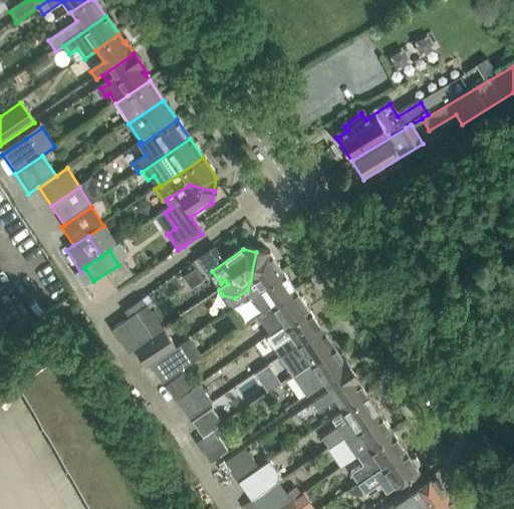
[(252,296),(283,276),(268,254),(256,252),(250,281),(247,290),(235,298),(222,295),(232,308),(252,296)]
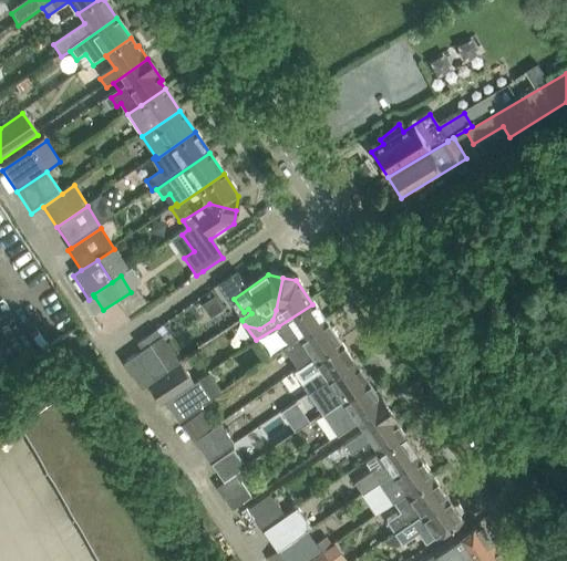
[(292,349),(327,324),(312,304),(278,326),(290,345),(292,349)]
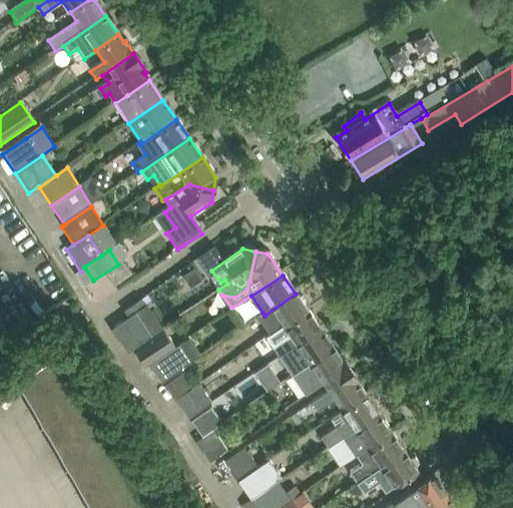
[(286,328),(308,313),(296,294),(265,316),(263,313),(259,316),(273,337),(286,328)]
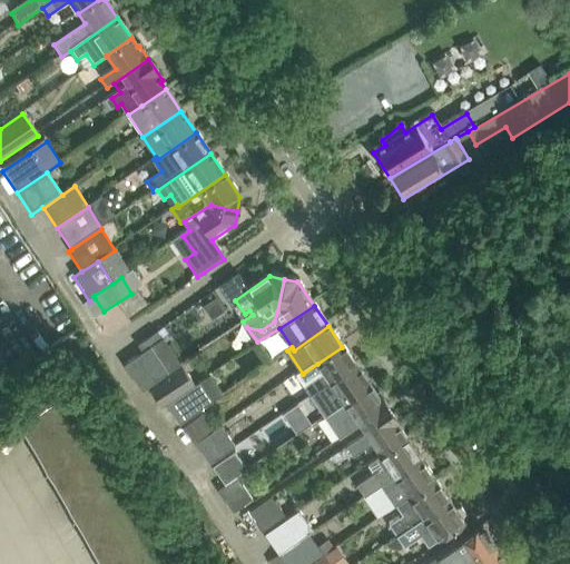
[(313,397),(356,367),(342,347),(317,364),(323,373),(304,386),(313,397)]
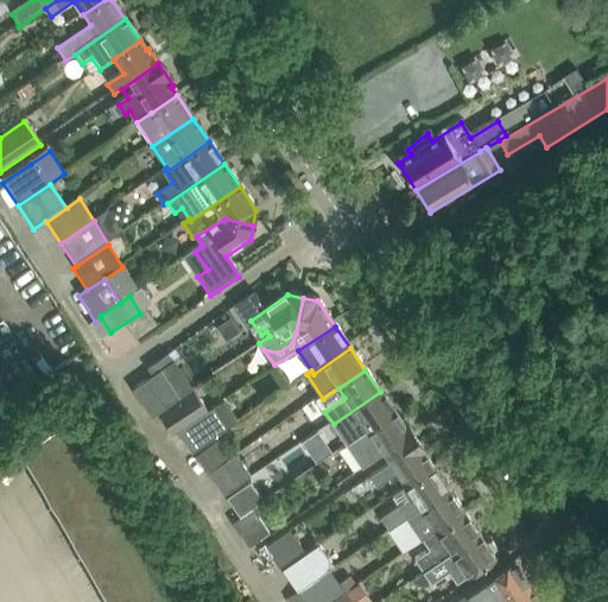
[(179,401),(162,374),(133,393),(151,420),(158,416),(179,401)]
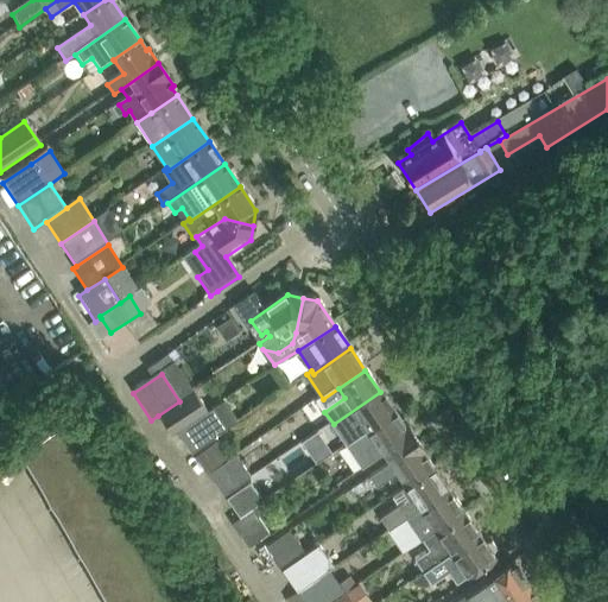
[(368,432),(396,414),(380,392),(334,424),(340,433),(344,430),(353,443),(368,432)]
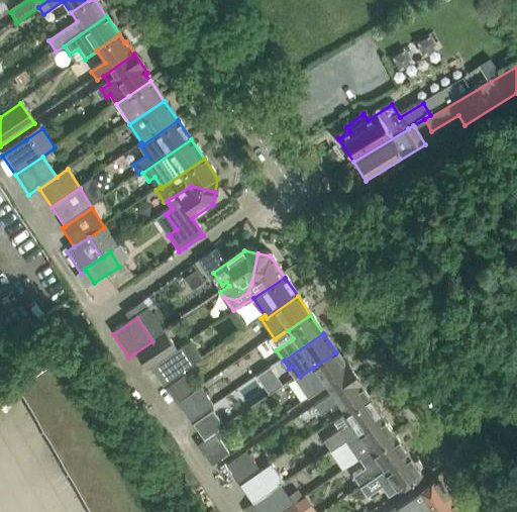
[(165,334),(152,341),(134,353),(146,373),(177,353),(165,334)]
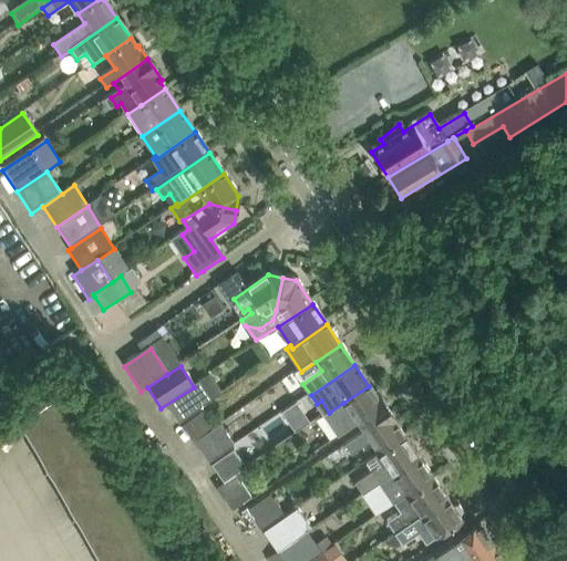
[(359,437),(392,414),(384,405),(377,393),(374,395),(369,386),(343,403),(350,413),(331,425),(339,436),(351,428),(359,437)]
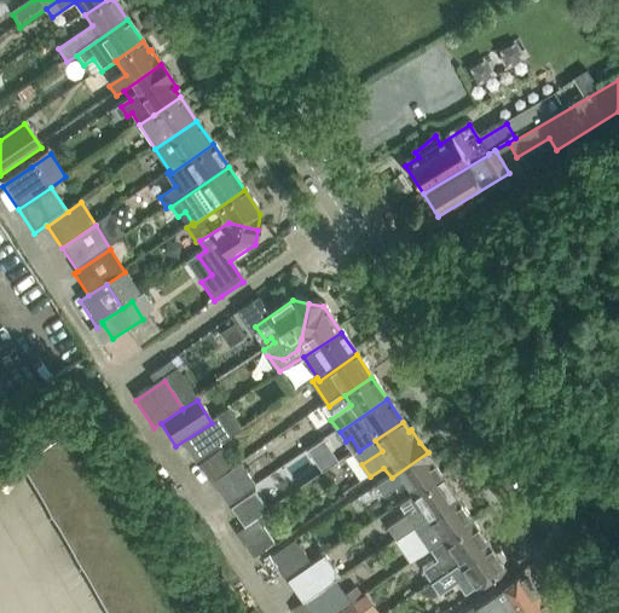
[(215,450),(204,434),(184,447),(195,463),(215,450)]
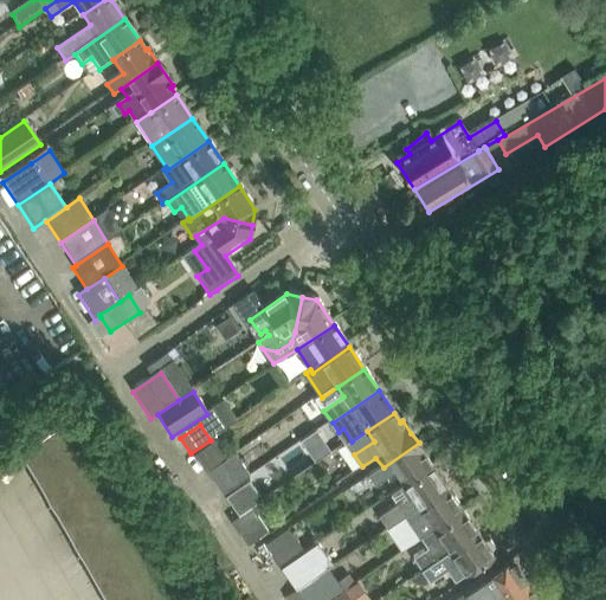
[(21,456),(79,556),(113,537),(55,437),(21,456)]
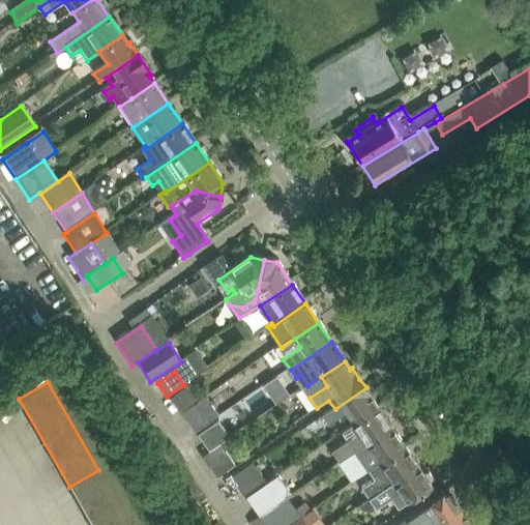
[(375,401),(366,387),(335,409),(322,418),(328,428),(347,414),(355,426),(378,410),(373,402),(375,401)]
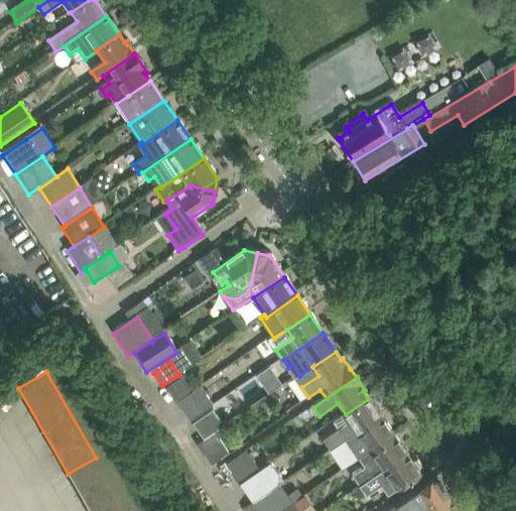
[(192,393),(181,379),(165,390),(175,405),(192,393)]
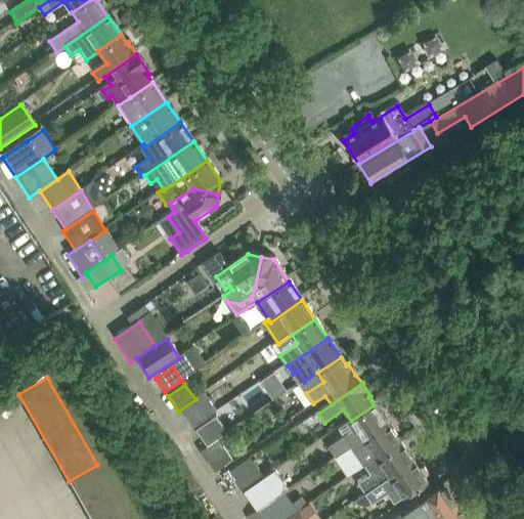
[(204,393),(197,399),(179,411),(192,430),(217,413),(204,393)]
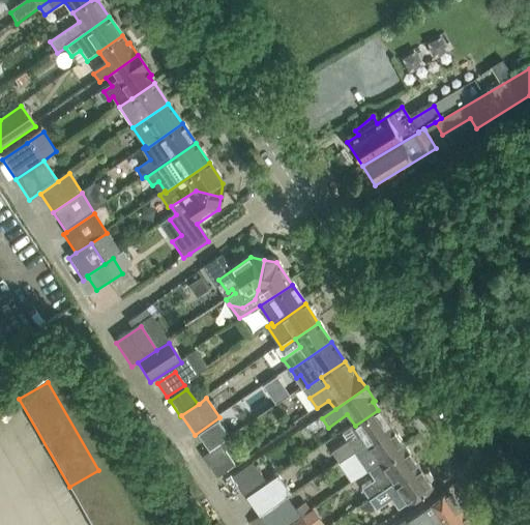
[(354,455),(391,429),(378,410),(355,426),(359,433),(332,451),(342,465),(355,456),(354,455)]
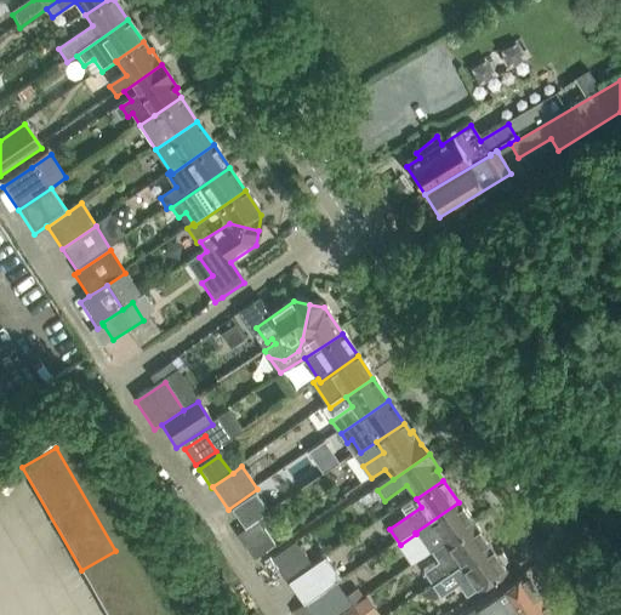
[(256,496),(251,500),(231,513),(244,531),(257,522),(269,514),(256,496)]
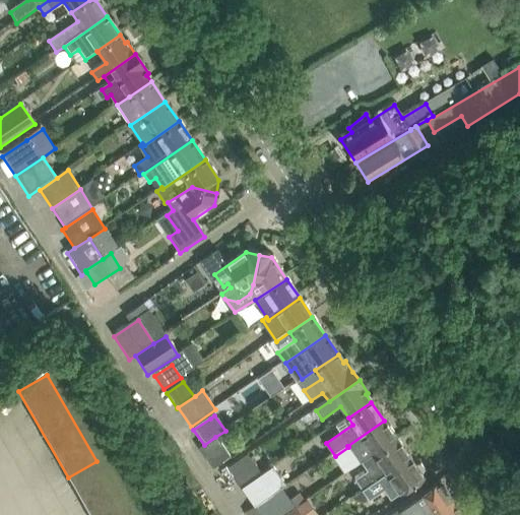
[(384,421),(347,446),(348,447),(361,465),(362,464),(397,440),(384,421)]
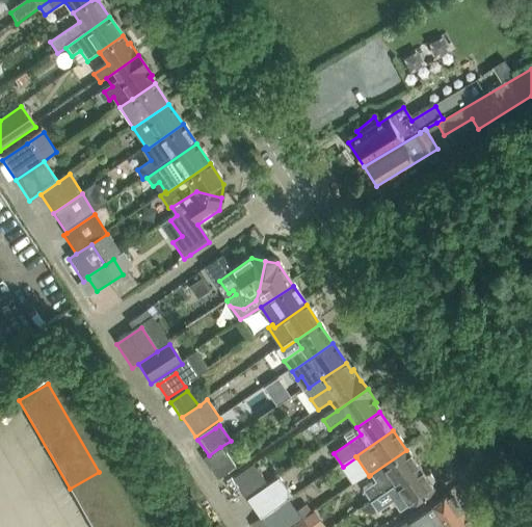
[(236,470),(221,449),(220,447),(209,455),(209,456),(203,460),(217,482),(236,470)]
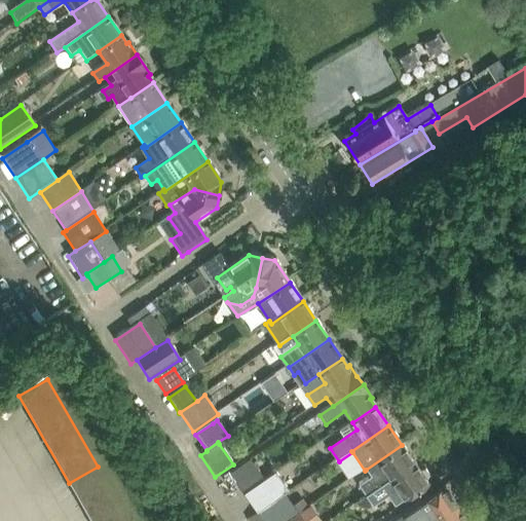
[(367,498),(415,466),(402,445),(366,470),(372,479),(360,487),(367,498)]
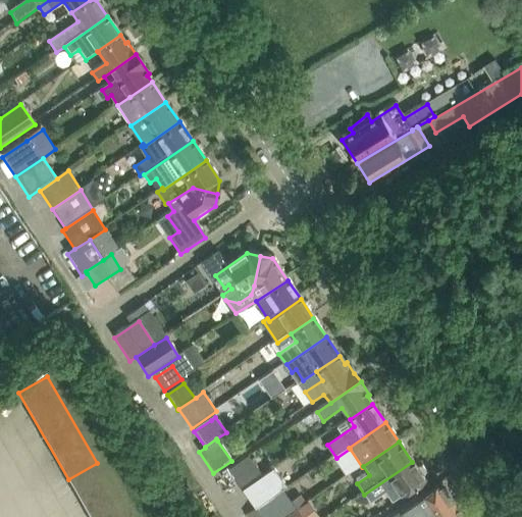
[(262,478),(248,458),(228,472),(242,493),(262,478)]
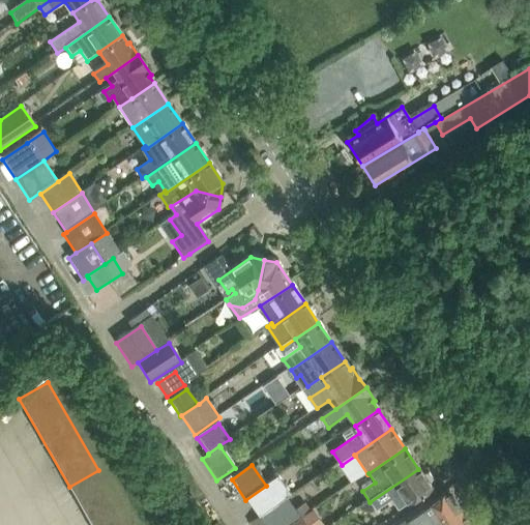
[(433,489),(418,469),(370,502),(361,508),(367,519),(391,502),(399,512),(433,489)]
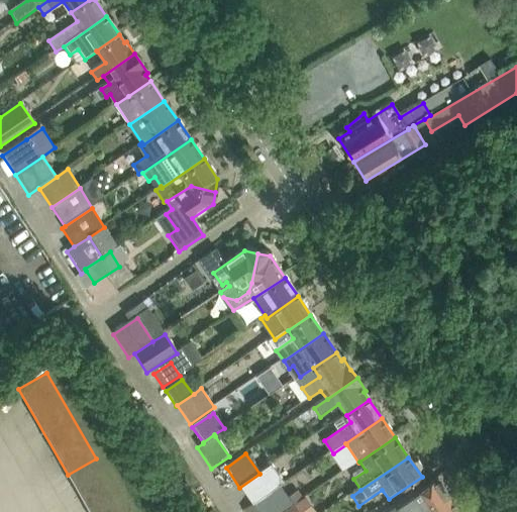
[(271,466),(260,474),(239,488),(252,506),(280,488),(280,487),(284,485),(271,466)]
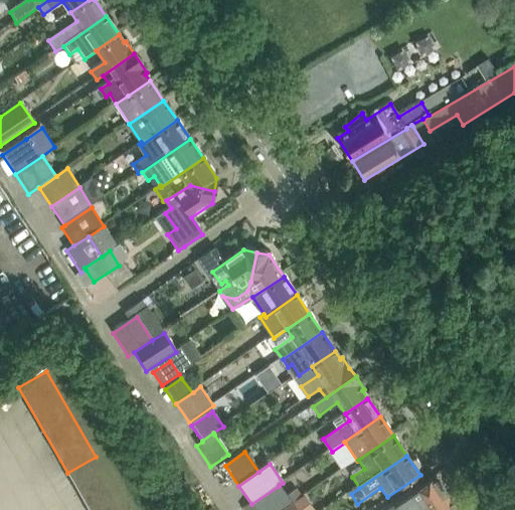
[(431,509),(448,498),(435,479),(389,509),(431,509)]
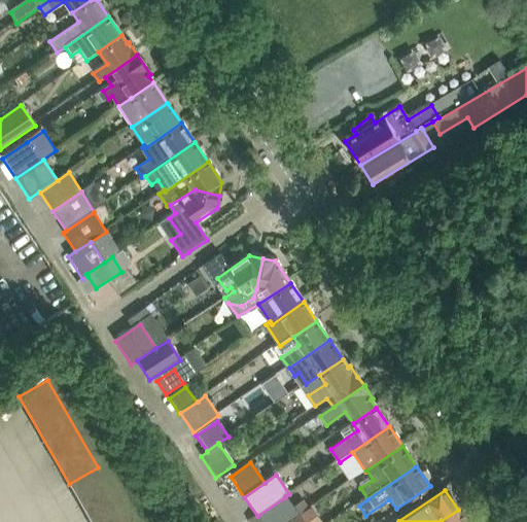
[(287,521),(297,515),(285,497),(257,516),(261,521),(287,521)]
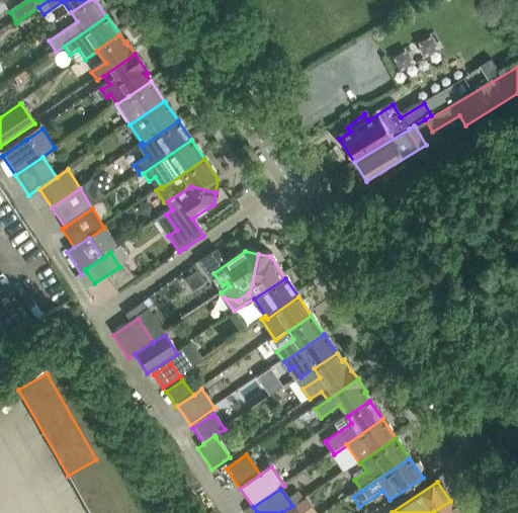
[(458,512),(450,501),(433,512),(458,512)]
